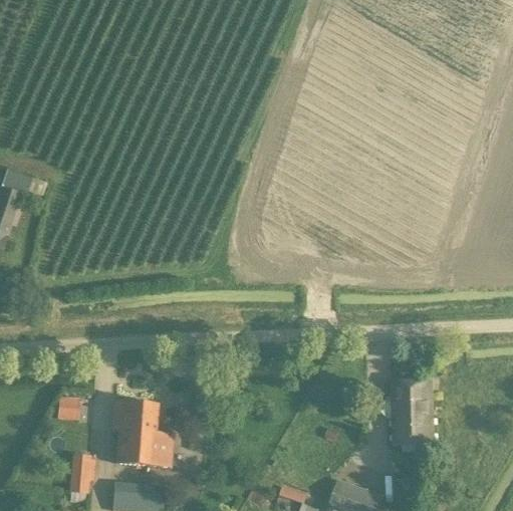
[(0,255),(10,224),(11,224),(16,226),(31,180),(6,171),(0,190),(0,255)]
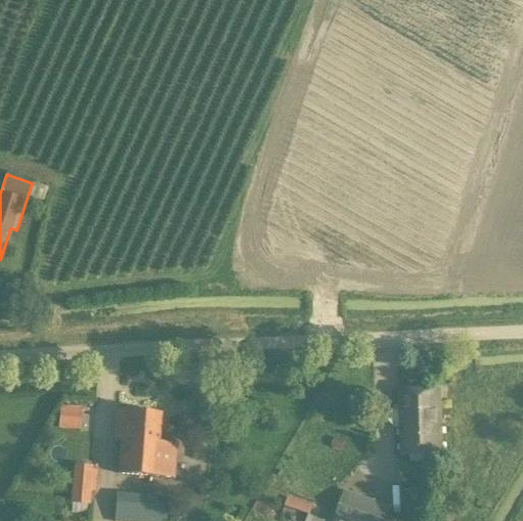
[(401,452),(443,451),(441,387),(399,388),(399,404),(396,404),(390,411),(391,420),(396,425),(400,425),(401,452)]
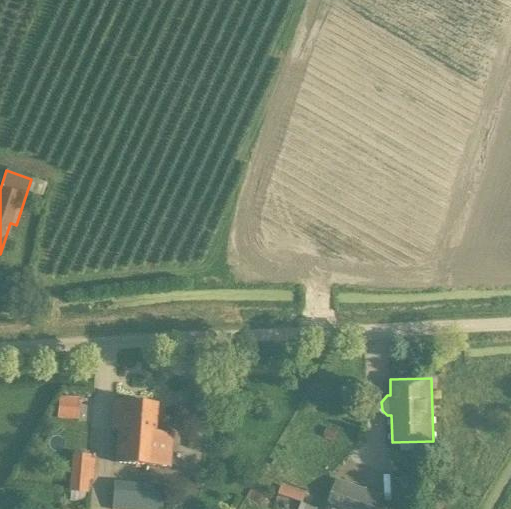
[(75,397),(60,396),(58,416),(72,418),(75,397)]
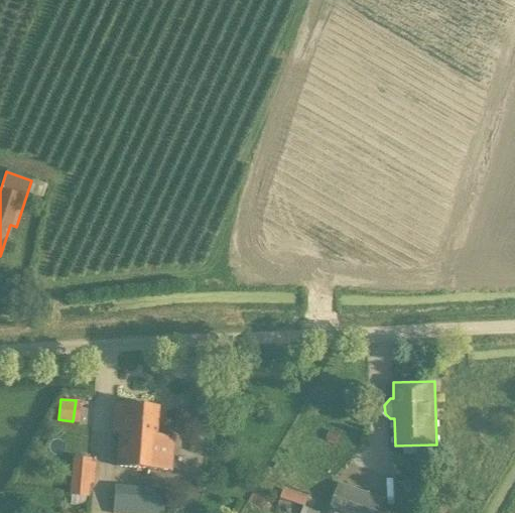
[(173,434),(157,433),(159,406),(125,403),(125,404),(115,403),(115,414),(125,415),(124,430),(119,430),(116,464),(171,468),(173,434)]
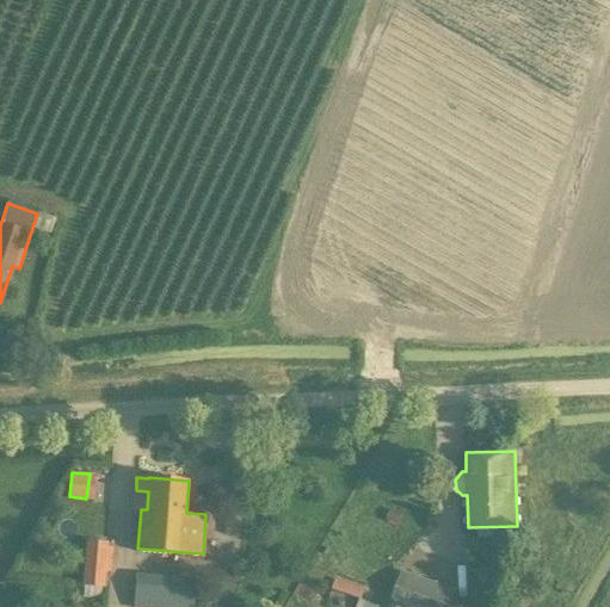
[(103,586),(105,565),(112,567),(114,546),(108,546),(108,542),(86,539),(82,583),(103,586)]
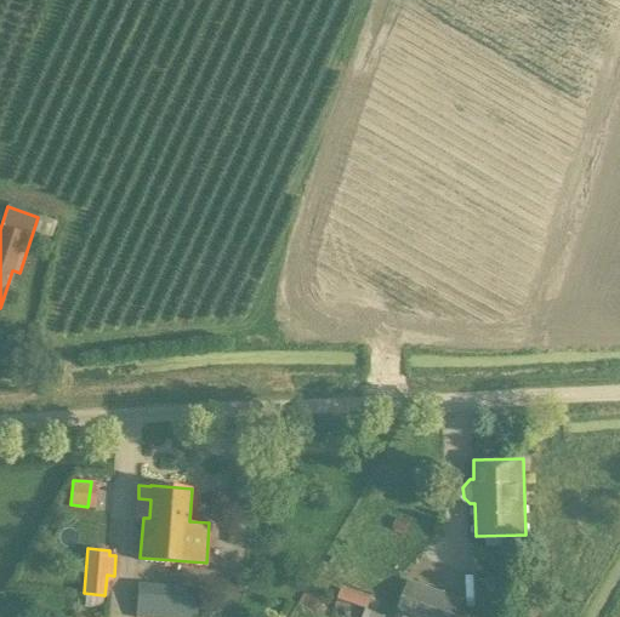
[(409,577),(396,612),(394,616),(458,616),(465,598),(409,577)]
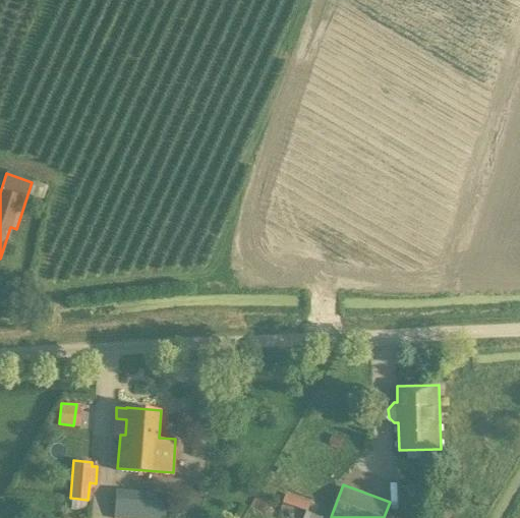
[(164,517),(167,493),(116,488),(115,505),(114,517),(125,517),(164,517)]
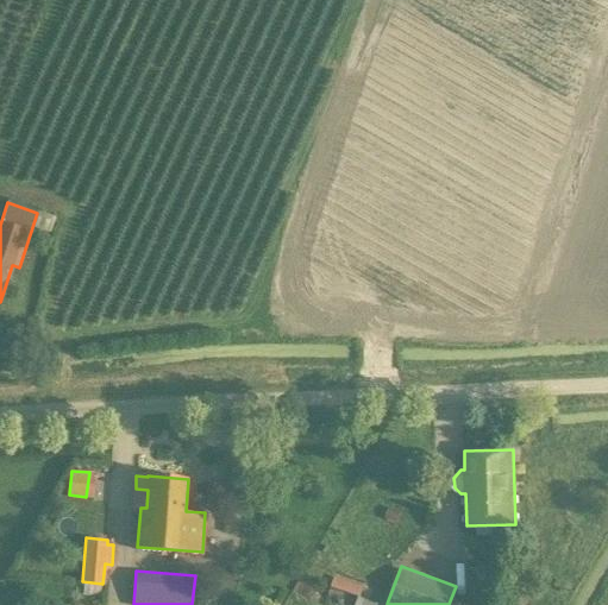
[(359,593),(363,585),(336,574),(332,584),(359,593)]
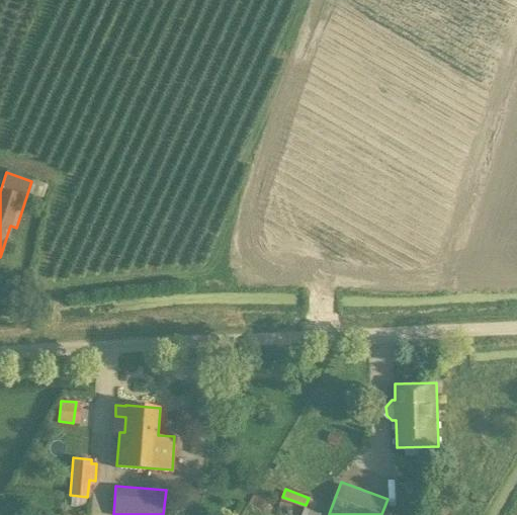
[(321,514),(323,512),(306,506),(302,514),(321,514)]
